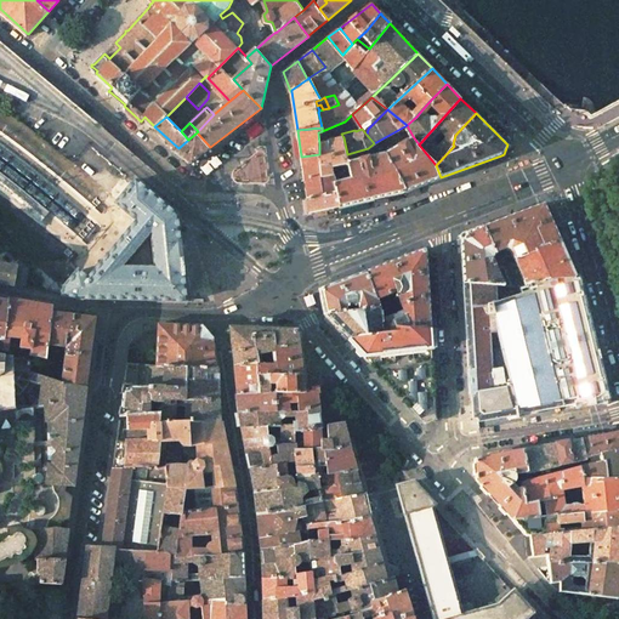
[(192,160),(210,147),(197,132),(188,140),(179,148),(192,160)]
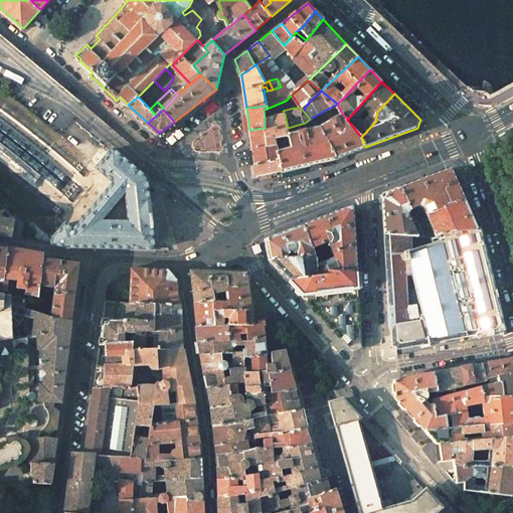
[(319,126),(337,158),(363,148),(365,147),(361,137),(347,120),(342,113),(319,126)]
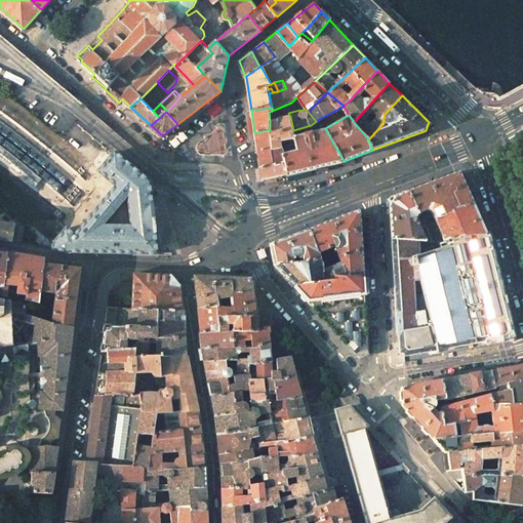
[(254,132),(257,152),(281,148),(281,147),(280,142),(294,137),(294,135),(293,130),(290,116),(270,121),(270,130),(254,132)]
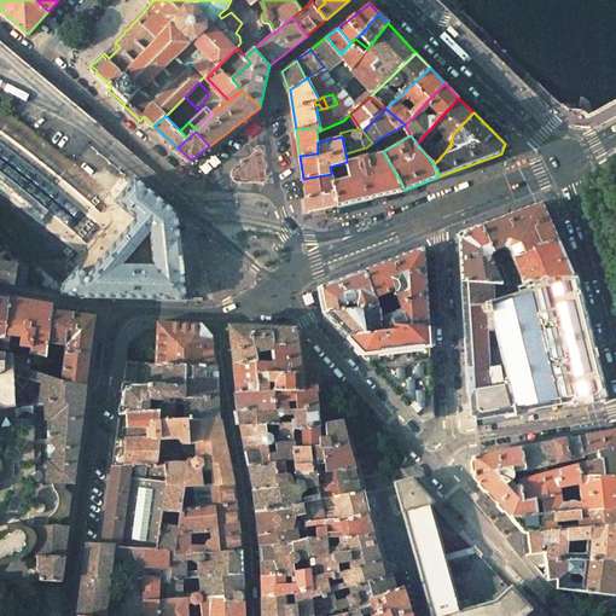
[(335,190),(340,204),(375,197),(405,190),(383,151),(347,160),(347,162),(348,168),(349,175),(332,181),(335,190)]
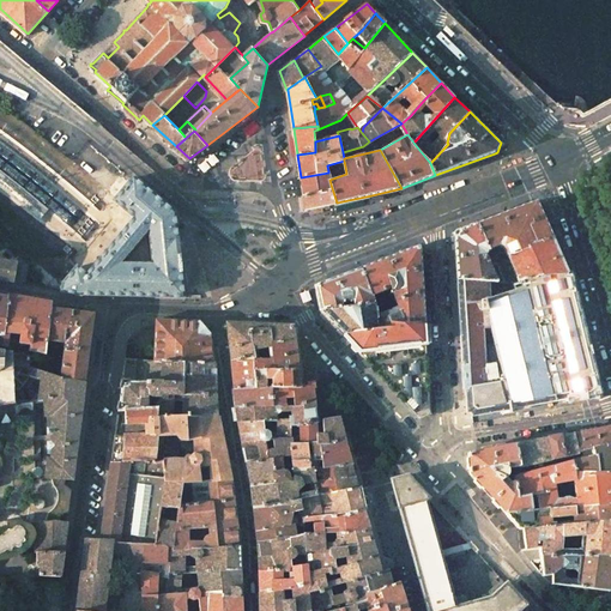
[(0,183),(42,216),(50,207),(24,185),(0,167),(0,183)]
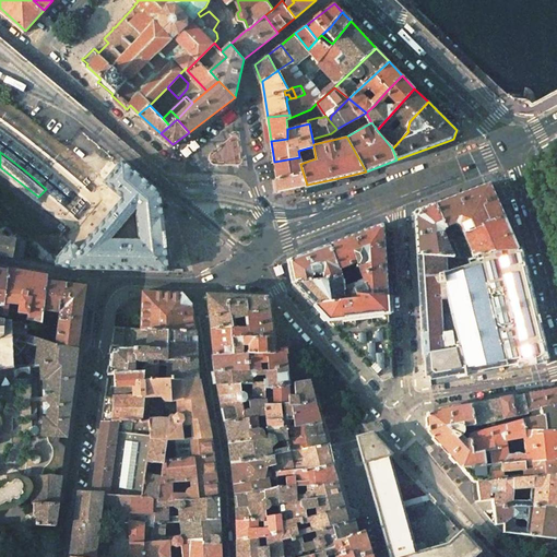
[(299,157),(300,164),(316,158),(315,152),(299,156),(299,157)]
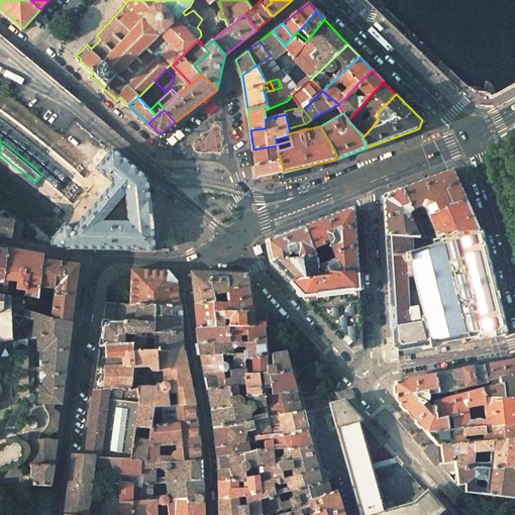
[(253,149),(256,165),(280,159),(278,151),(277,145),(253,149)]
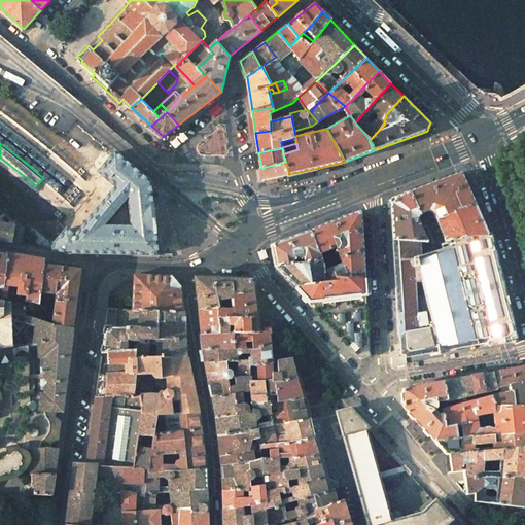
[(151,181),(116,151),(115,152),(100,171),(117,185),(103,203),(76,235),(68,228),(56,241),(33,221),(26,229),(24,242),(71,252),(135,253),(160,254),(156,233),(159,233),(156,218),(156,214),(155,204),(153,204),(151,181)]
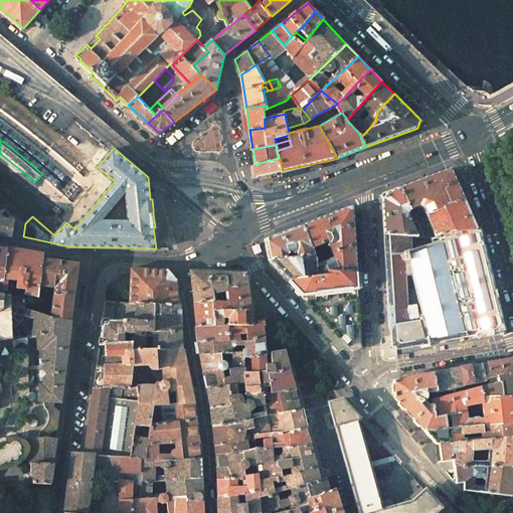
[(261,175),(283,170),(279,158),(255,164),(258,176),(261,175)]
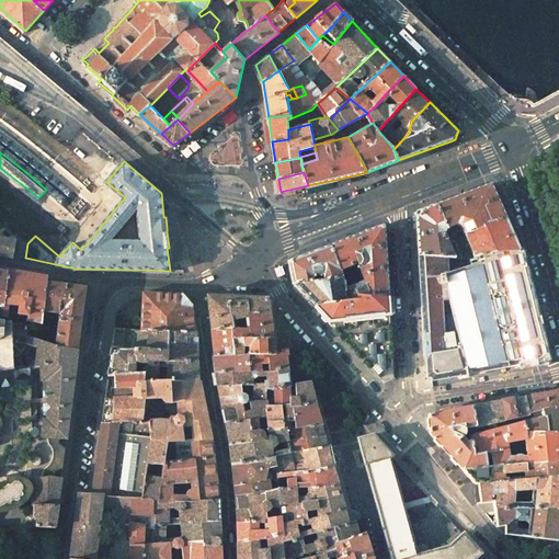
[(437,204),(447,227),(456,225),(461,225),(466,234),(506,216),(491,183),(489,184),(440,203),(437,204)]
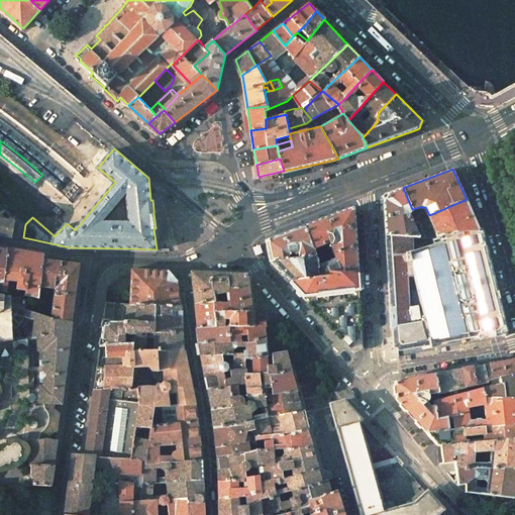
[(385,199),(387,234),(419,235),(410,214),(412,209),(403,188),(385,195),(385,199)]
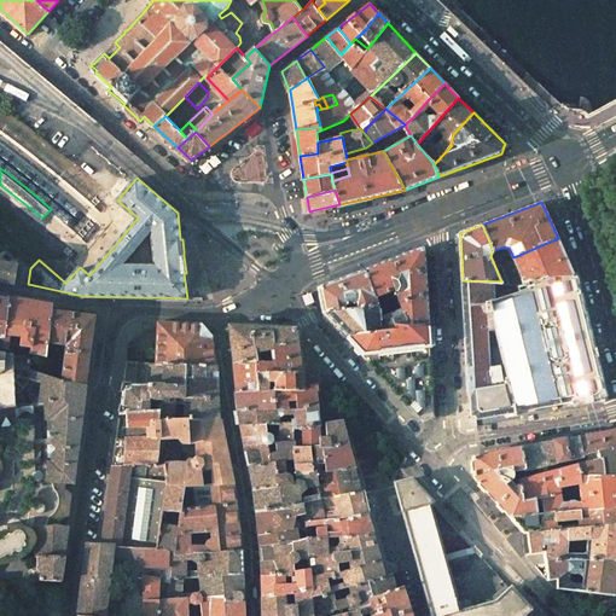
[(513,257),(523,282),(573,271),(558,238),(513,257)]
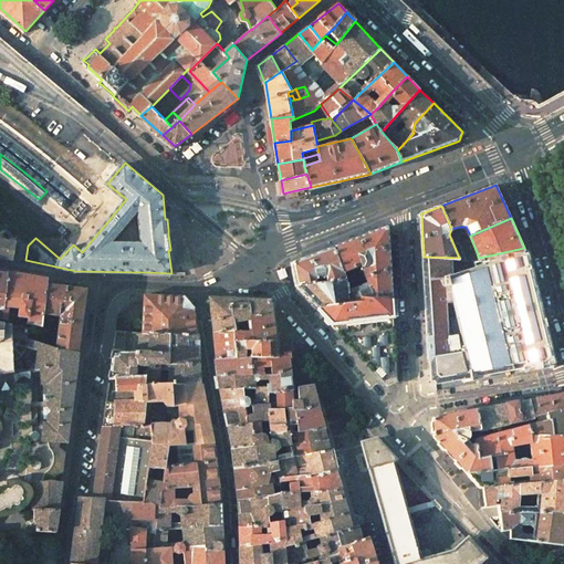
[(338,244),(334,246),(343,272),(344,271),(362,264),(366,275),(392,269),(389,227),(388,226),(387,226),(385,226),(338,244)]
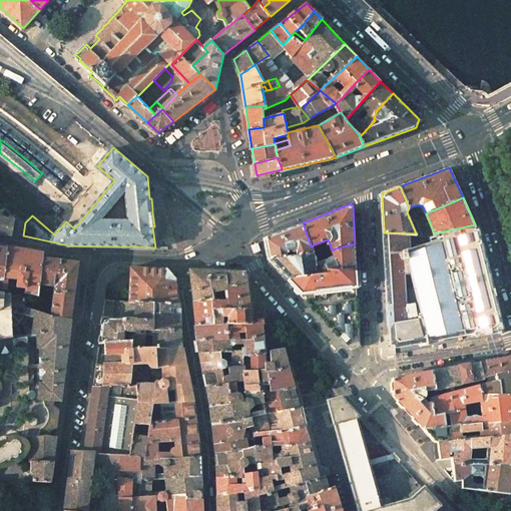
[(407,212),(416,233),(424,234),(417,217),(413,218),(409,207),(407,212)]
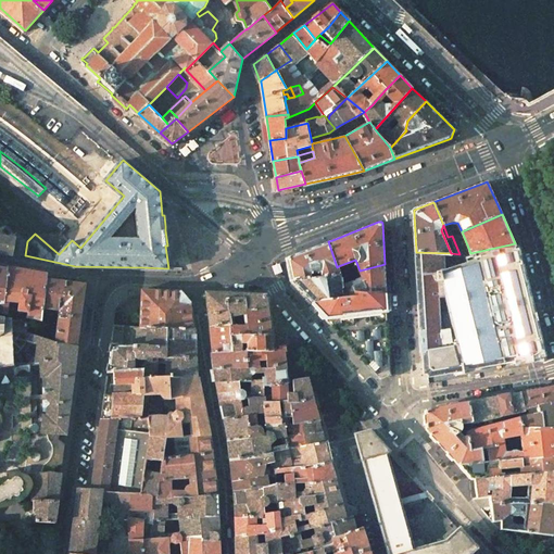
[(15,237),(0,234),(0,251),(12,253),(15,237)]
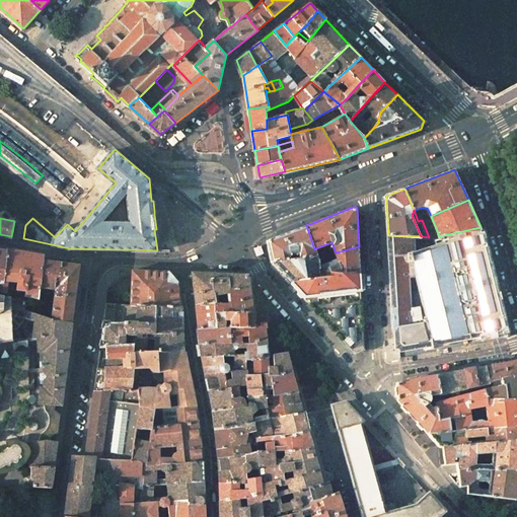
[(25,225),(17,218),(16,218),(14,221),(11,236),(23,238),(25,225)]
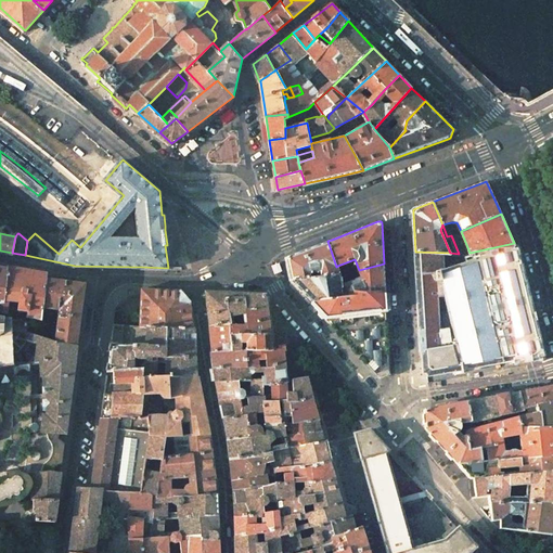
[(292,280),(332,277),(341,275),(341,274),(337,266),(336,267),(328,241),(291,255),(288,256),(287,256),(287,257),(286,257),(286,258),(292,280)]
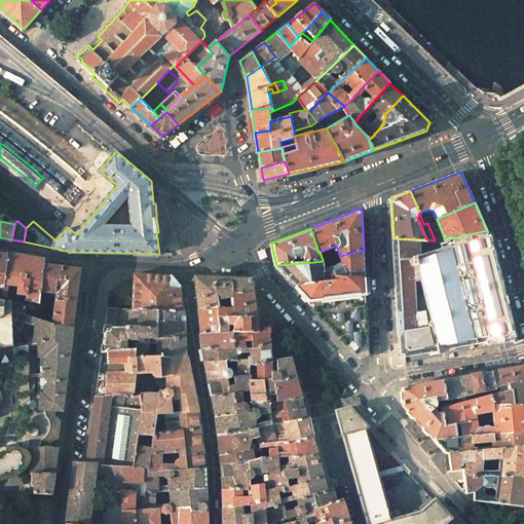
[(395,242),(399,312),(399,311),(400,332),(402,331),(403,351),(405,351),(406,351),(407,354),(485,340),(491,339),(491,338),(492,337),(498,338),(500,337),(504,336),(510,333),(513,333),(488,233),(487,230),(445,239),(439,240),(435,240),(426,239),(394,238),(395,242)]
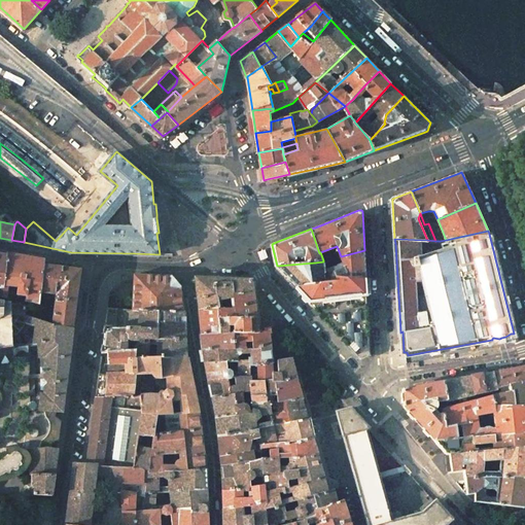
[(337,278),(366,279),(364,250),(341,256),(344,264),(334,267),(337,278)]
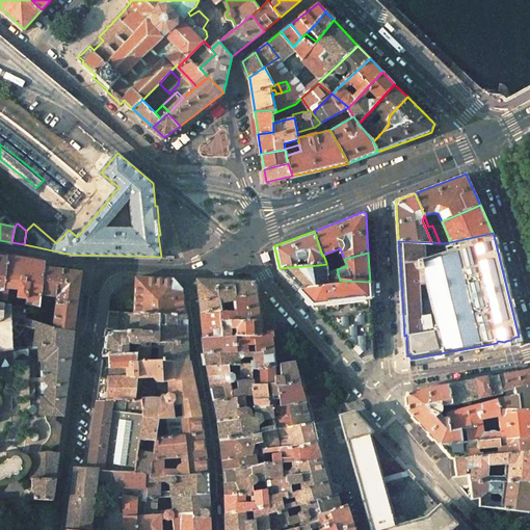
[(46,266),(47,262),(8,254),(4,298),(8,298),(10,286),(21,288),(19,295),(28,297),(27,302),(42,306),(44,293),(46,266)]
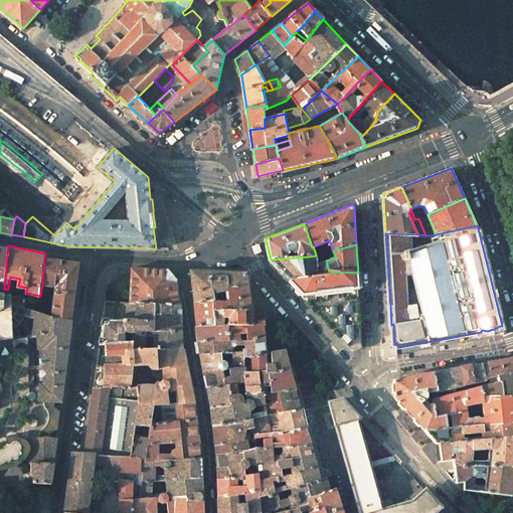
[(291,281),(313,278),(330,275),(329,272),(326,261),(318,265),(318,254),(316,254),(316,255),(308,257),(271,260),(291,281)]
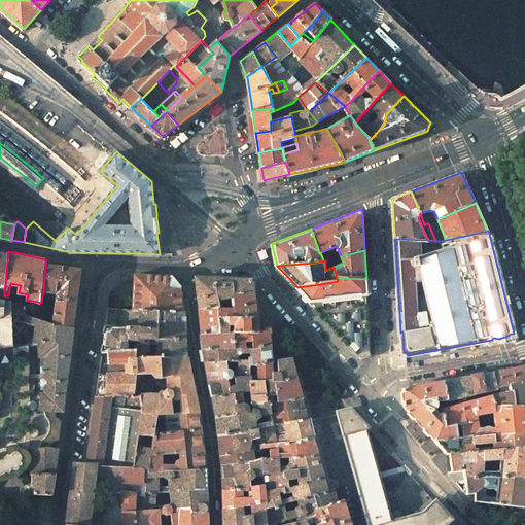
[(82,268),(45,264),(43,290),(48,291),(59,292),(55,321),(55,323),(75,327),(77,307),(80,288),(79,288),(82,268)]
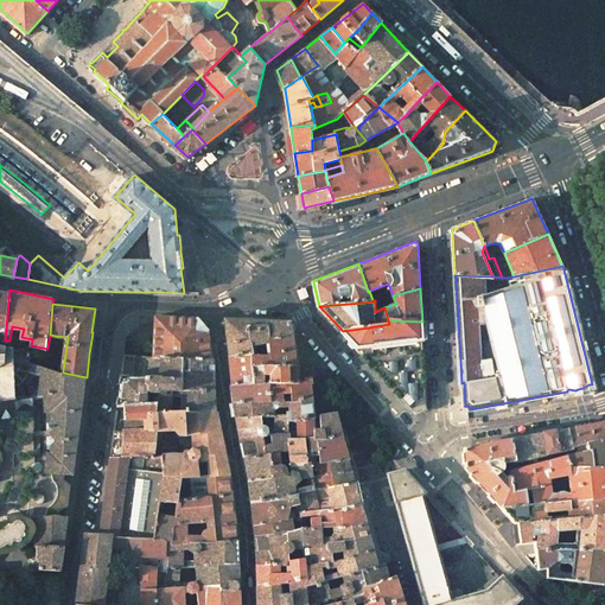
[(160,356),(214,358),(210,329),(199,317),(157,314),(155,320),(154,356),(160,356)]
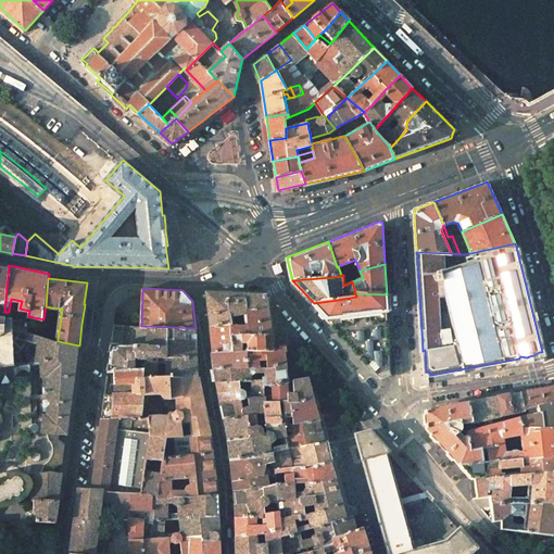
[(211,324),(231,326),(233,325),(230,313),(225,292),(209,291),(208,291),(208,292),(206,292),(211,324)]
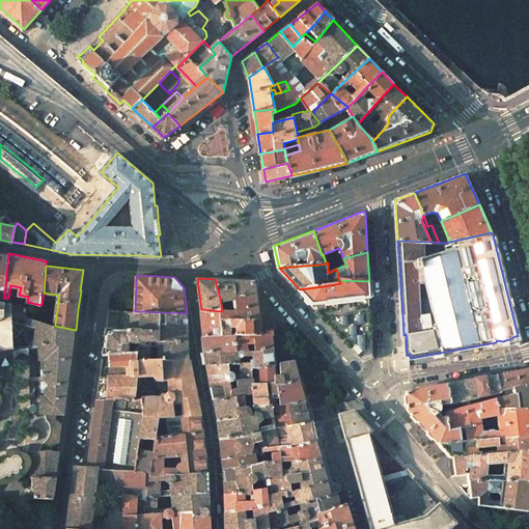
[(220,299),(235,296),(235,295),(257,297),(256,283),(256,282),(255,282),(255,281),(254,281),(220,279),(215,279),(220,299)]
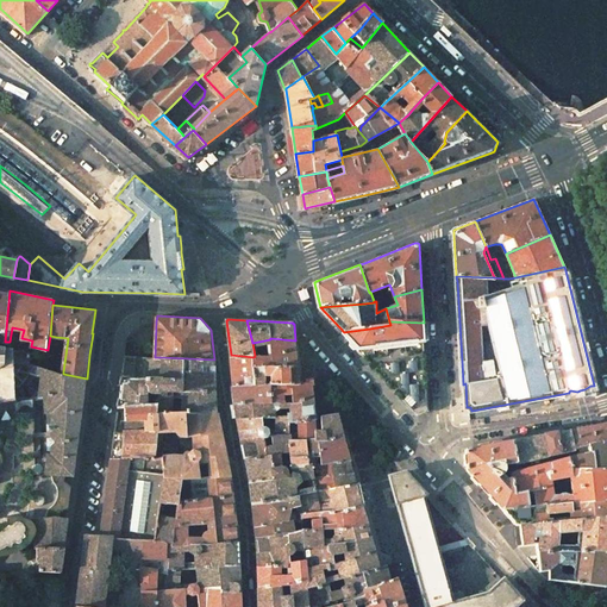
[(370,329),(344,332),(360,349),(425,340),(424,323),(389,321),(390,325),(370,329)]
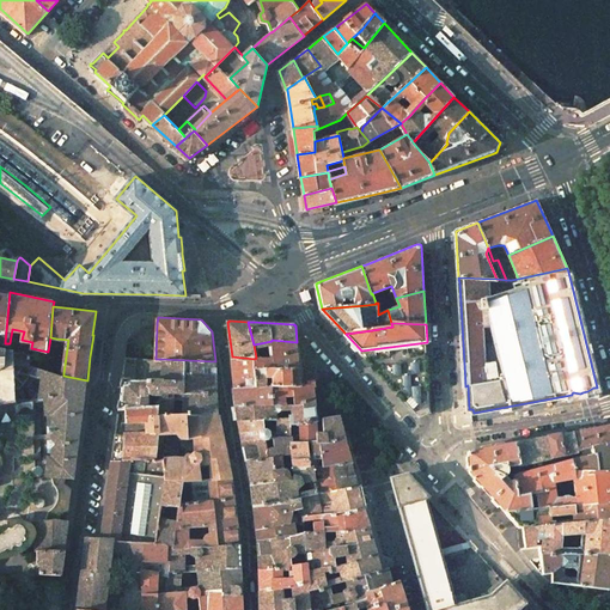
[(255,368),(299,368),(297,342),(272,340),(272,341),(273,355),(274,358),(267,358),(256,358),(255,359),(255,368)]
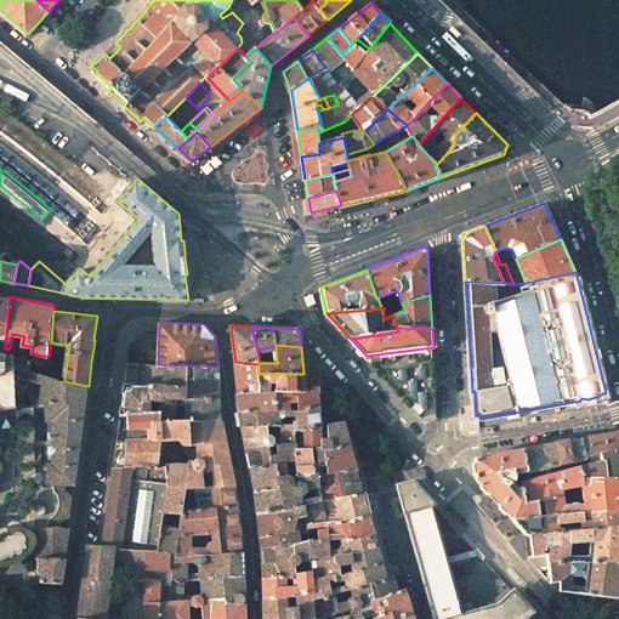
[(433,347),(367,356),(426,421),(430,420),(438,416),(433,347)]
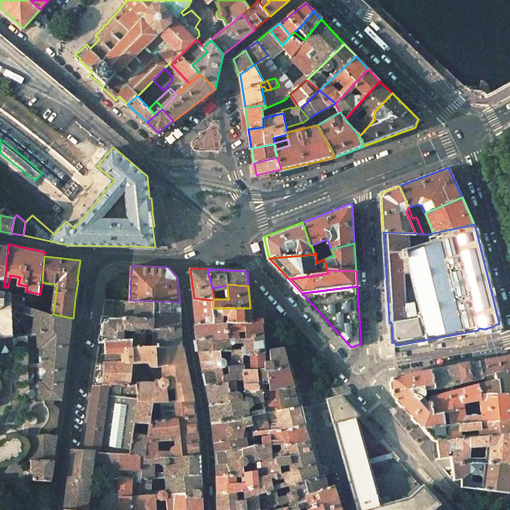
[(26,295),(24,294),(12,292),(4,291),(0,289),(0,350),(4,352),(10,351),(15,344),(15,335),(15,333),(13,307),(13,302),(29,305),(27,304),(26,302),(26,298),(26,295)]
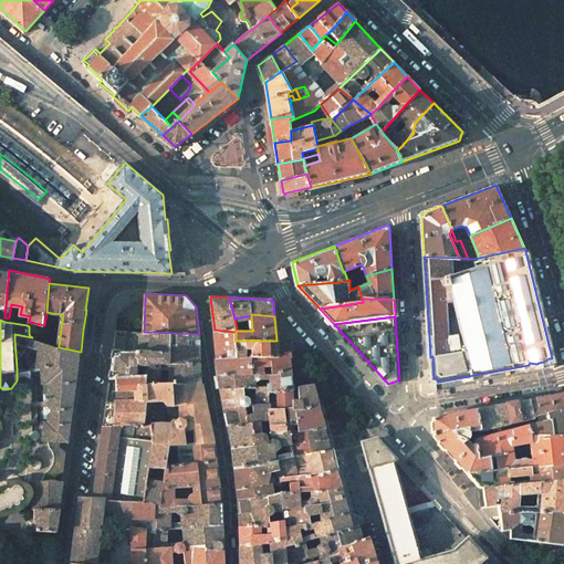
[(215,330),(217,357),(237,356),(236,341),(236,332),(215,330)]
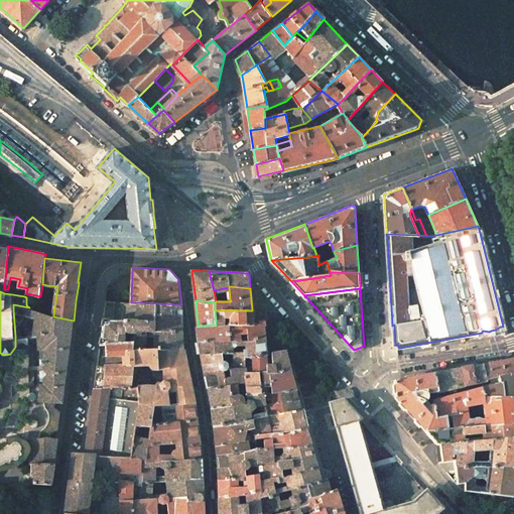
[(102,338),(101,344),(107,344),(133,341),(135,353),(146,352),(146,339),(156,338),(155,351),(183,349),(183,348),(181,304),(136,302),(137,319),(116,319),(104,318),(103,325),(104,326),(103,337),(102,338)]
